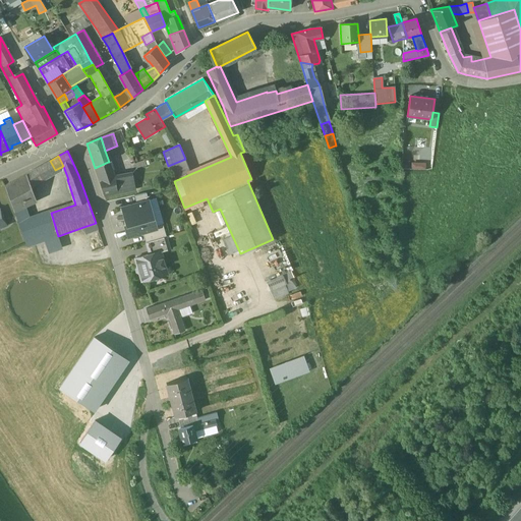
[(185,159),(168,166),(174,181),(190,174),(185,159)]
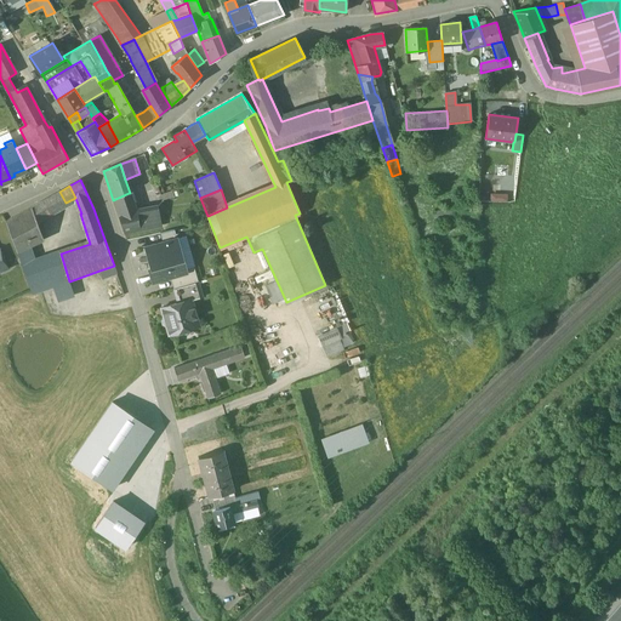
[(60,192),(32,208),(36,220),(66,203),(60,192)]
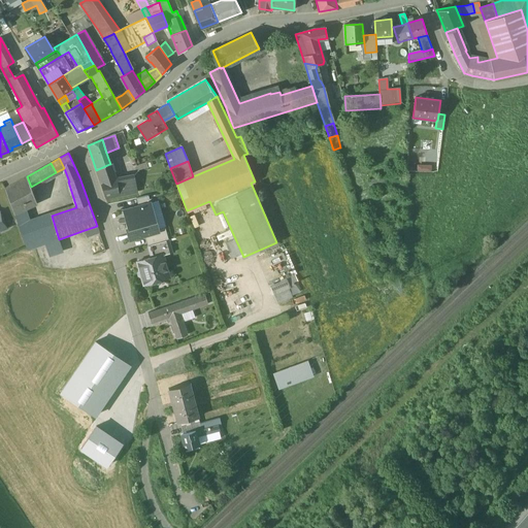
[(109,164),(96,170),(106,199),(137,192),(134,177),(114,182),(109,164)]
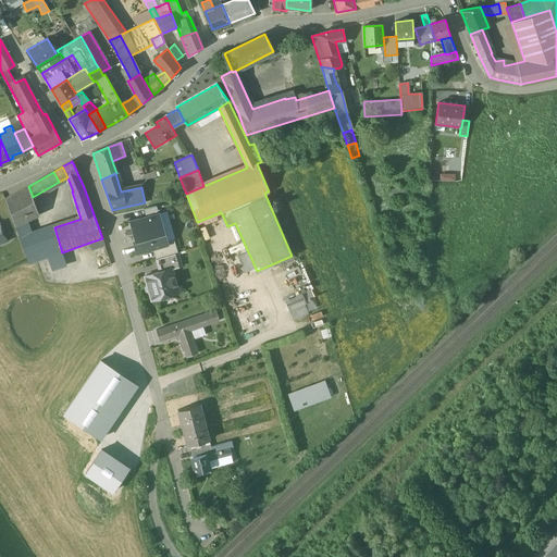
[(428,183),(388,189),(390,196),(428,189),(428,183)]
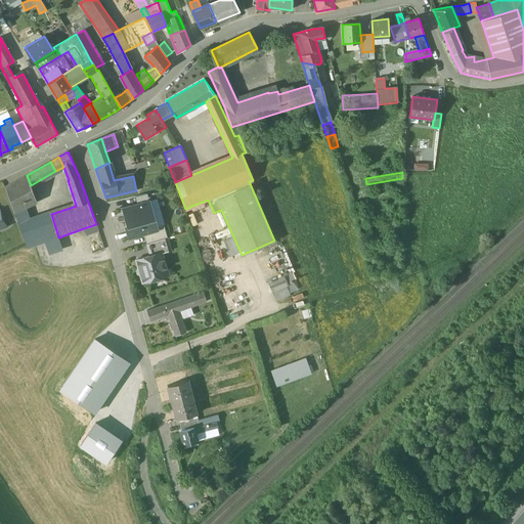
[(27,175),(5,186),(14,211),(24,207),(37,202),(31,185),(27,175)]
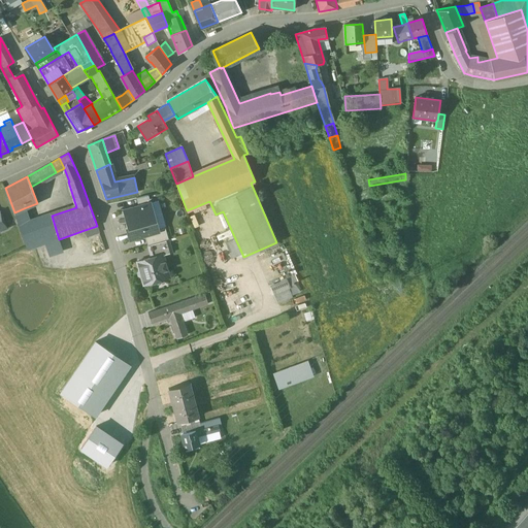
[(138,205),(151,202),(149,195),(136,199),(138,205)]
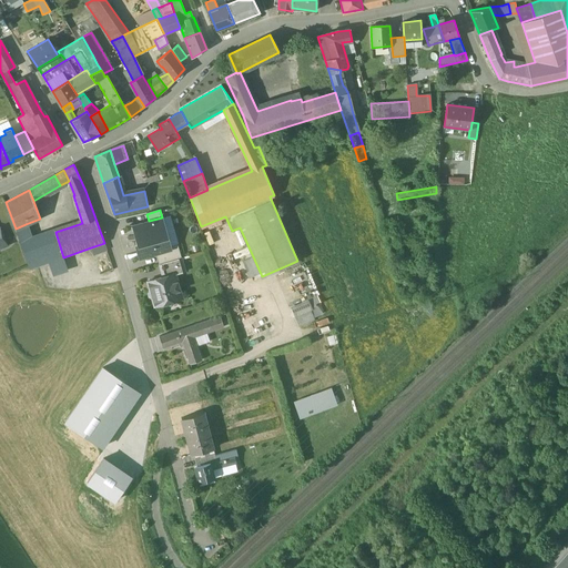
[(170,246),(162,217),(149,221),(133,225),(138,243),(135,243),(140,257),(155,253),(171,249),(170,246)]
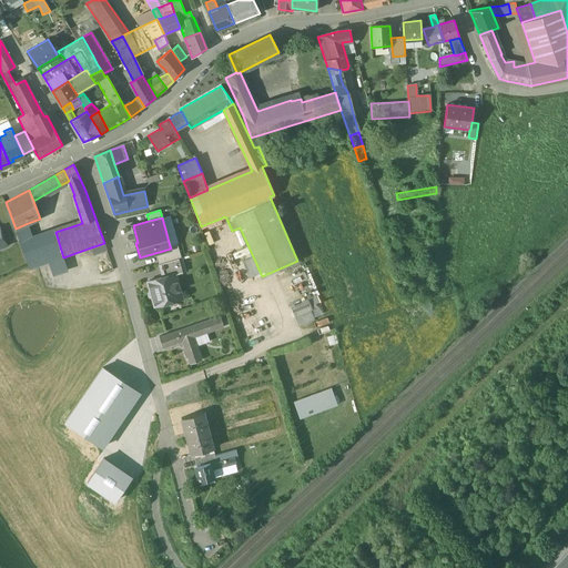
[(56,232),(31,241),(26,224),(16,229),(29,269),(49,262),(63,257),(56,232)]
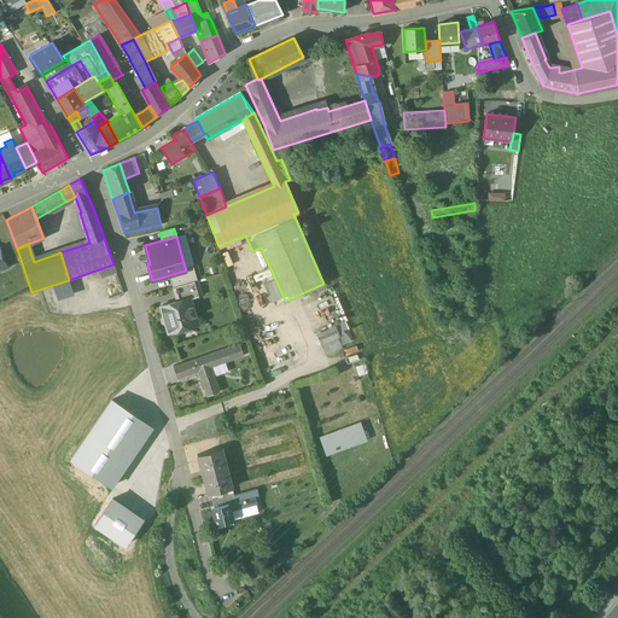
[(114,264),(99,269),(101,278),(116,273),(114,264)]
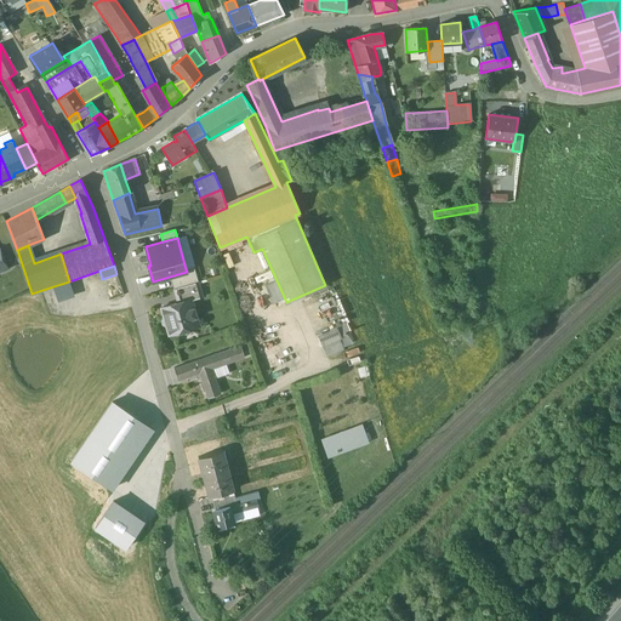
[(170,277),(174,289),(199,281),(194,267),(186,269),(187,272),(170,277)]
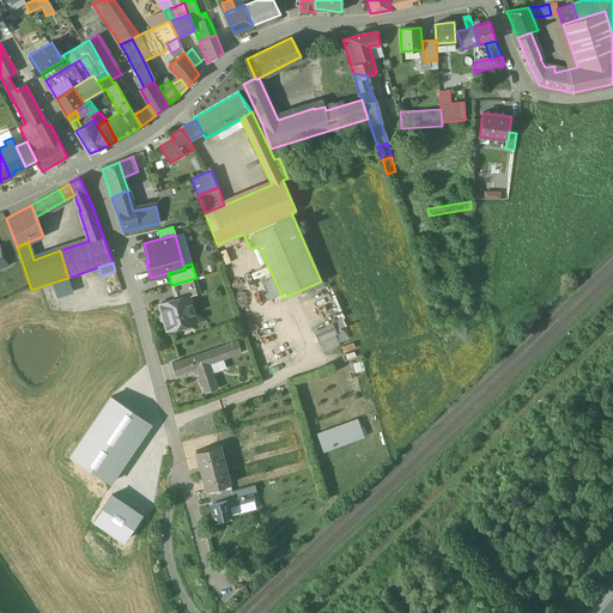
[(68,278),(53,283),(58,298),(73,293),(68,278)]
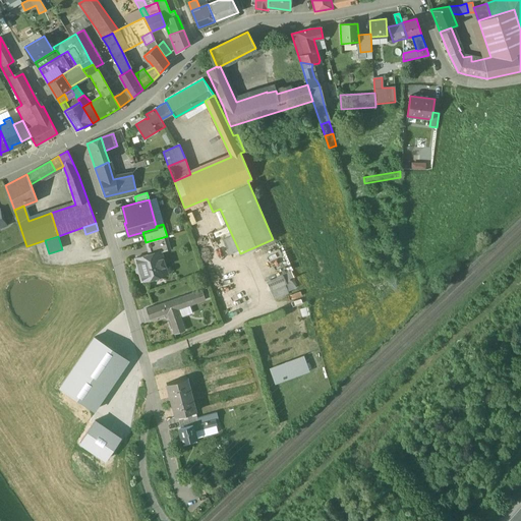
[(167,236),(146,242),(149,253),(161,250),(161,251),(170,249),(167,236)]
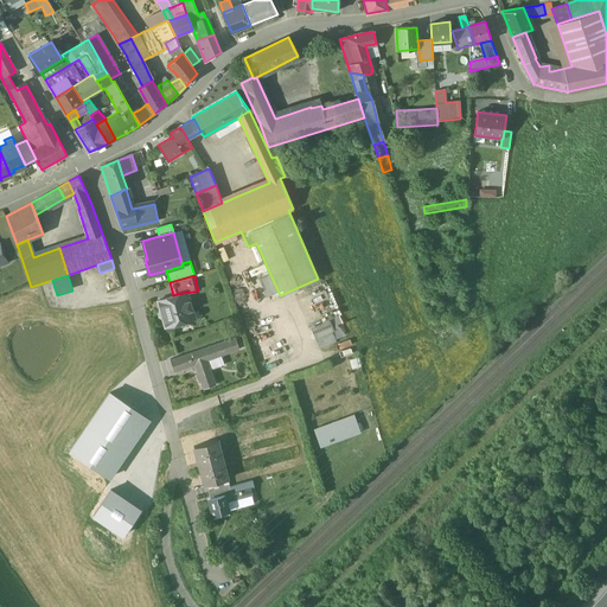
[(174,296),(158,300),(160,310),(159,313),(160,317),(163,318),(166,326),(195,318),(187,293),(187,292),(173,295),(174,296)]
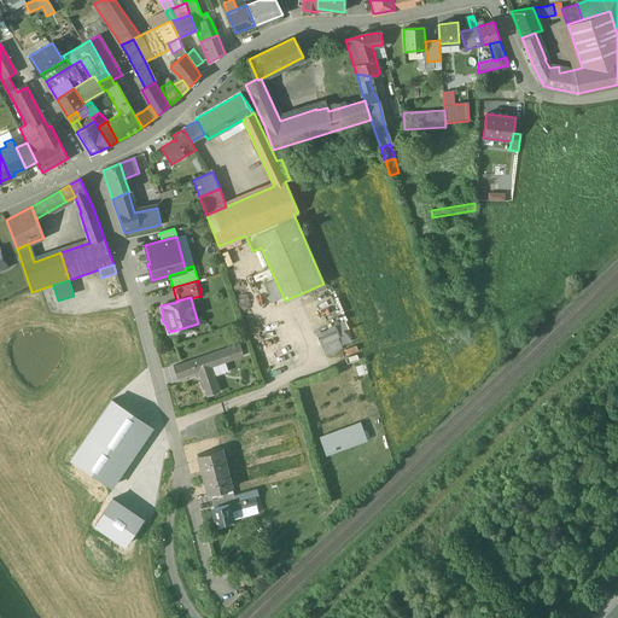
[(345,322),(336,326),(338,334),(347,332),(349,331),(345,322)]
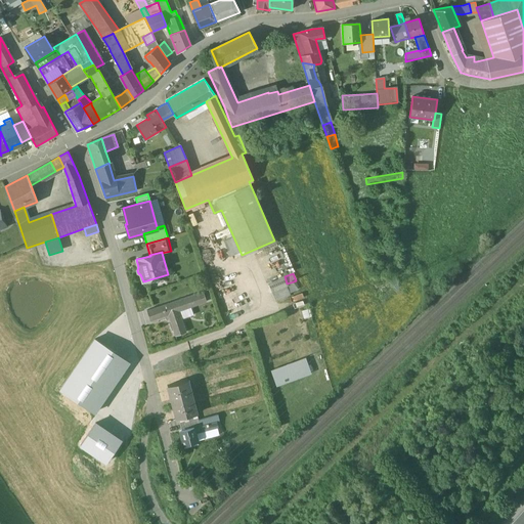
[(280,277),(268,284),(275,300),(289,294),(285,285),(287,284),(285,276),(280,278),(280,277)]
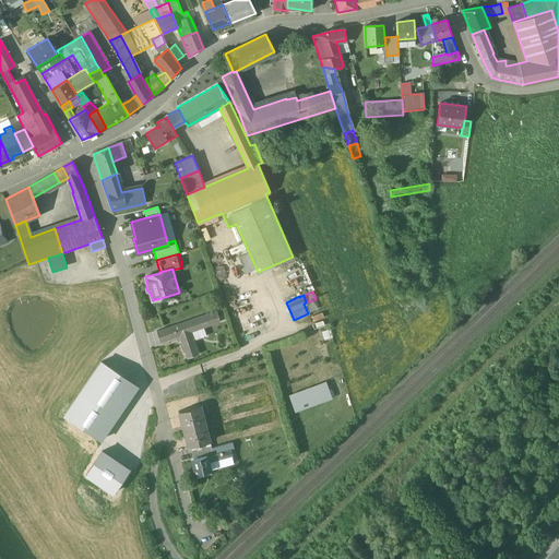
[(310,311),(317,309),(313,300),(306,302),(310,311)]
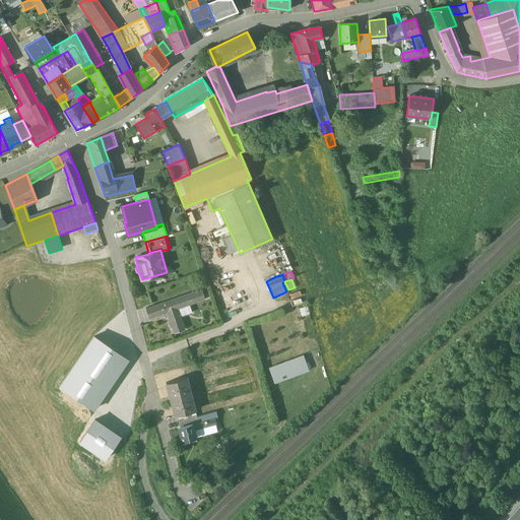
[(201,288),(158,304),(161,314),(167,312),(174,333),(185,329),(178,309),(205,299),(201,288)]
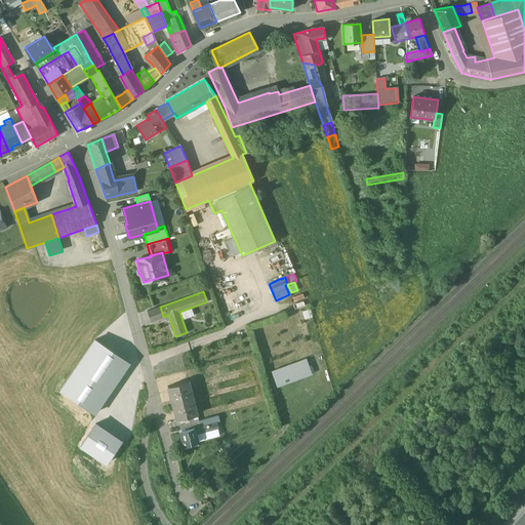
[(160,307),(147,311),(151,321),(163,317),(160,307)]
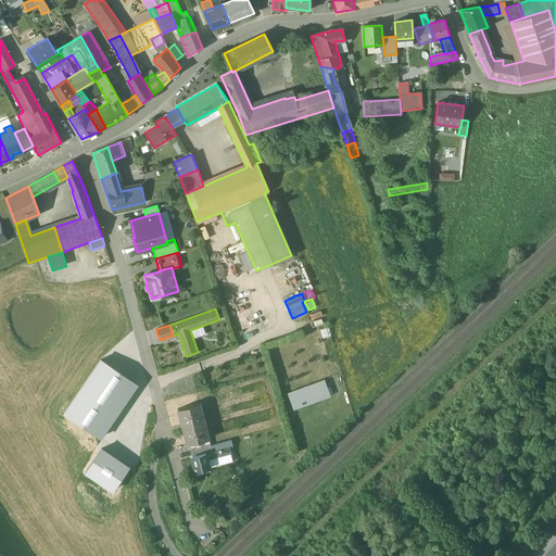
[(101,361),(64,415),(99,439),(137,384),(101,361)]
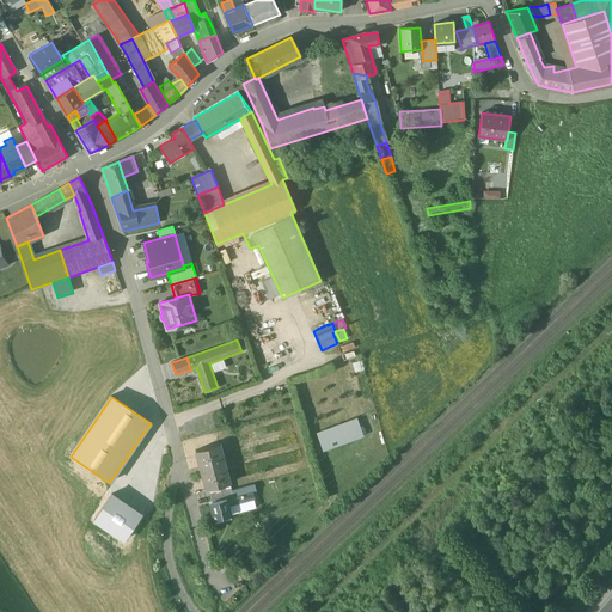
[(362,436),(356,418),(317,432),(323,451),(362,436)]
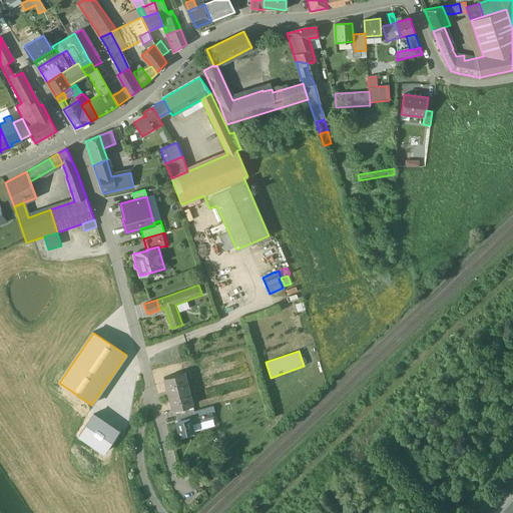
[(183,373),(164,378),(172,411),(174,410),(192,405),(183,373)]
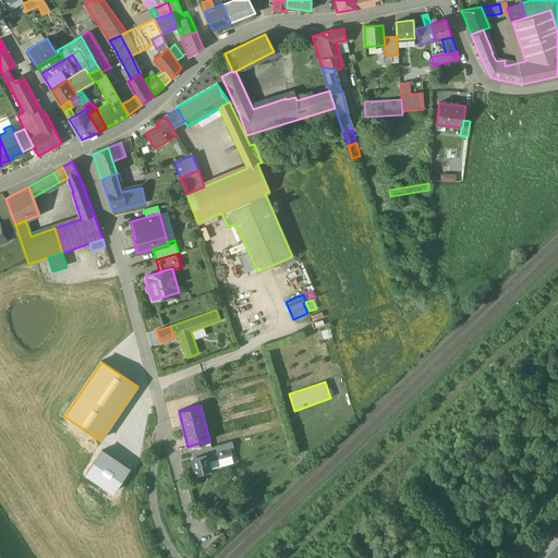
[(209,440),(190,446),(193,458),(206,455),(206,456),(213,453),(209,440)]
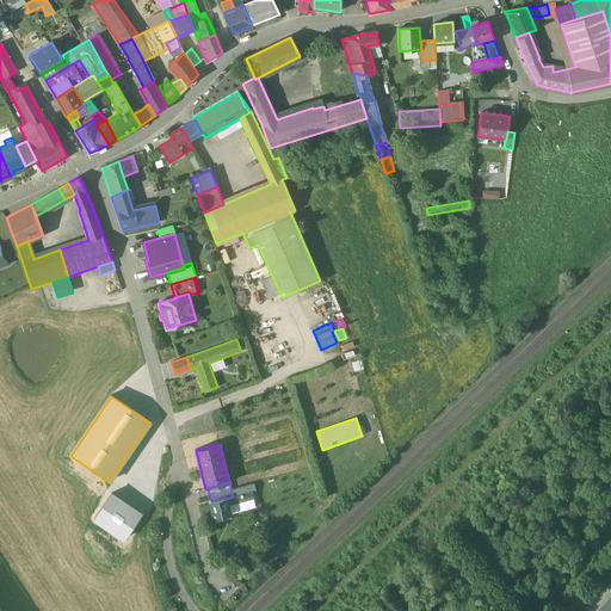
[(94,519),(123,538),(140,513),(111,494),(94,519)]
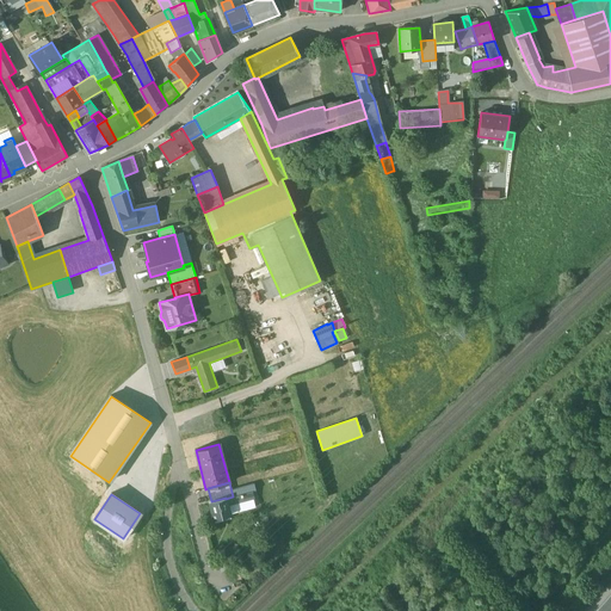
[(233,497),(226,499),(228,506),(245,503),(242,494),(233,497)]
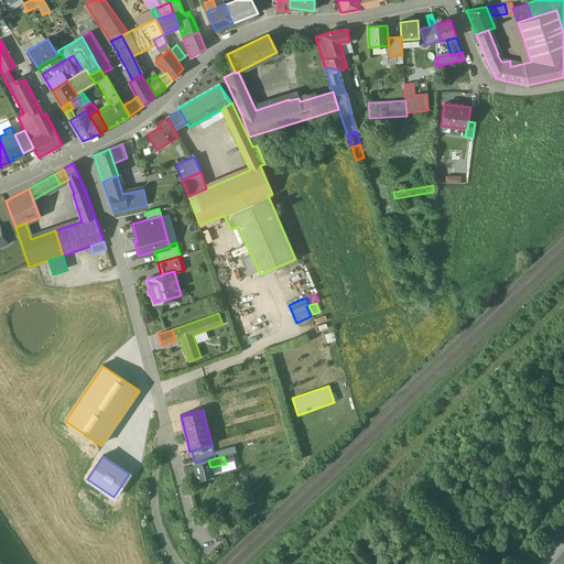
[(195,463),(193,464),(197,478),(213,474),(210,467),(208,461),(208,459),(195,463)]
